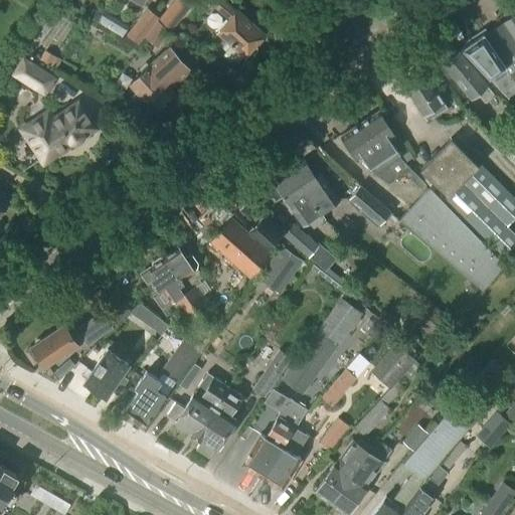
[(171,30),(195,1),(193,0),(176,0),(159,21),(171,30)]
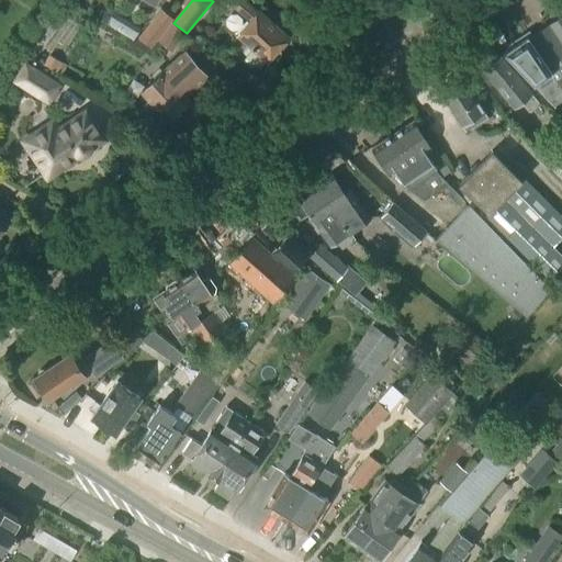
[(258,13),(244,1),(236,10),(250,22),(238,35),(254,48),(247,57),(259,68),(267,59),(268,60),(288,37),(258,12),(258,13)]
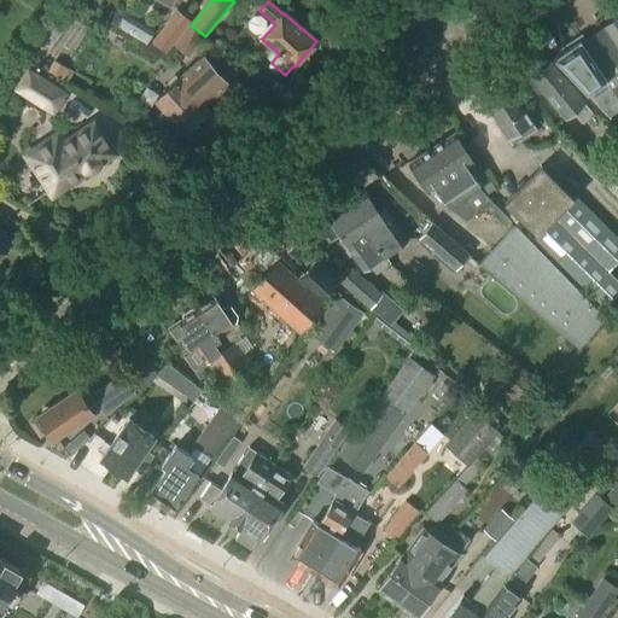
[(165,52),(191,22),(176,10),(151,41),(165,52)]
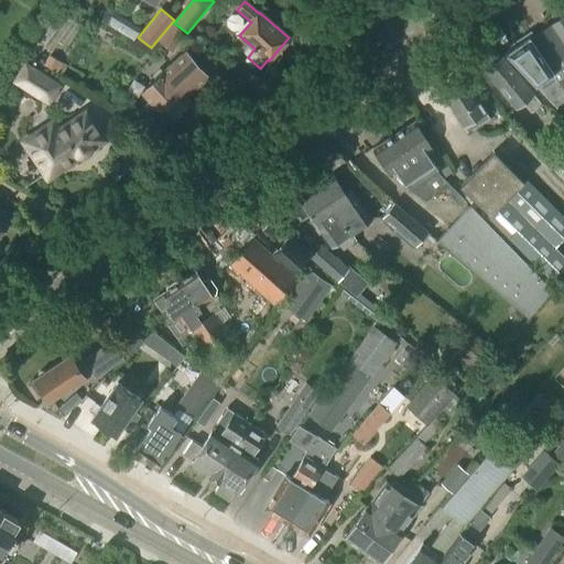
[(107,25),(133,41),(140,29),(114,13),(107,25)]
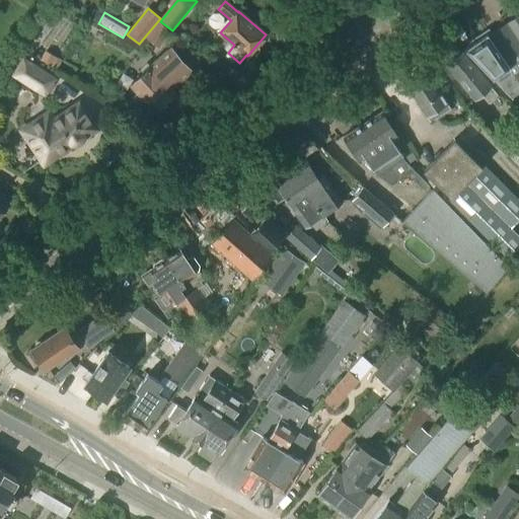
[(518,21),(491,41),(487,34),(486,35),(518,84),(518,21)]
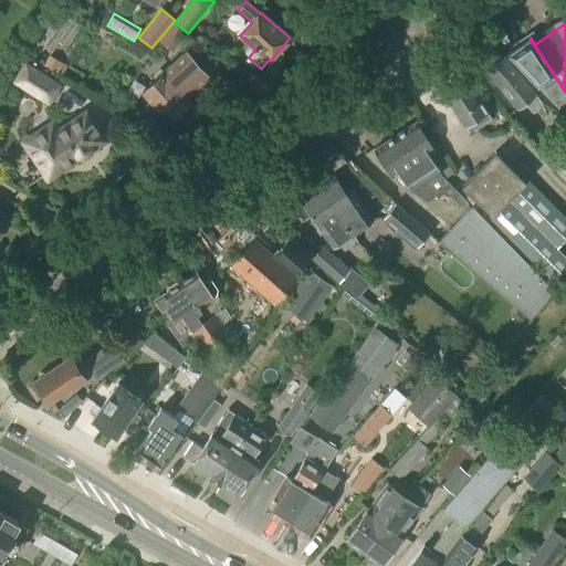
[(173,52),(185,37),(174,27),(161,42),(173,52)]
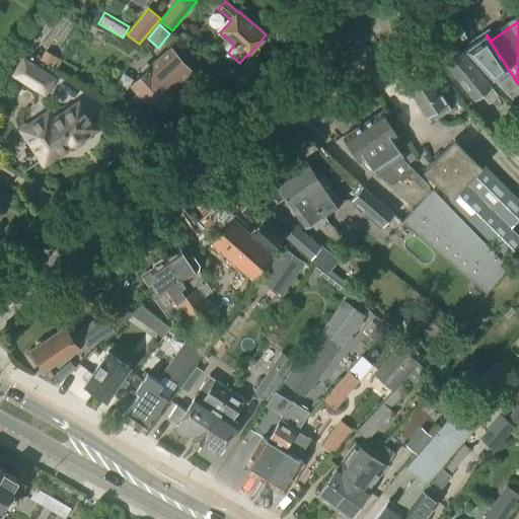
[(509,96),(518,89),(518,84),(486,35),(464,50),(509,96)]
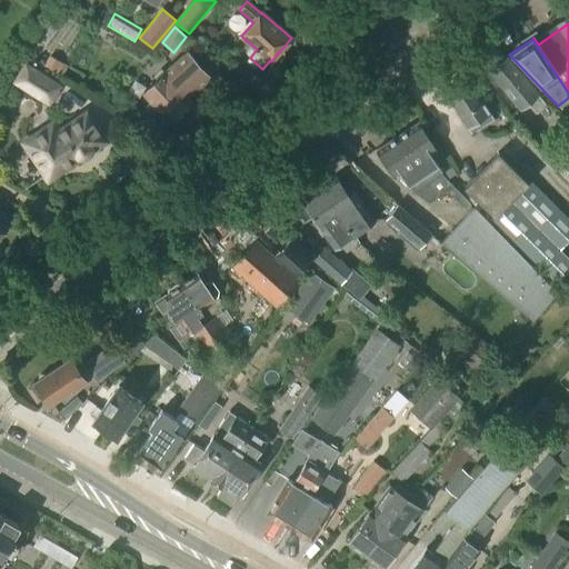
[(176,122),(183,116),(181,109),(191,100),(188,97),(209,77),(188,53),(143,93),(151,102),(143,110),(159,127),(167,120),(168,121),(169,120),(176,122)]
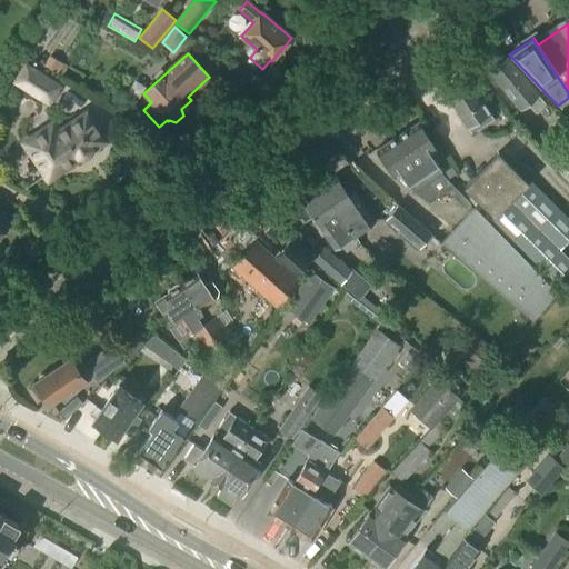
[(61,78),(68,67),(50,56),(43,66),(61,78)]
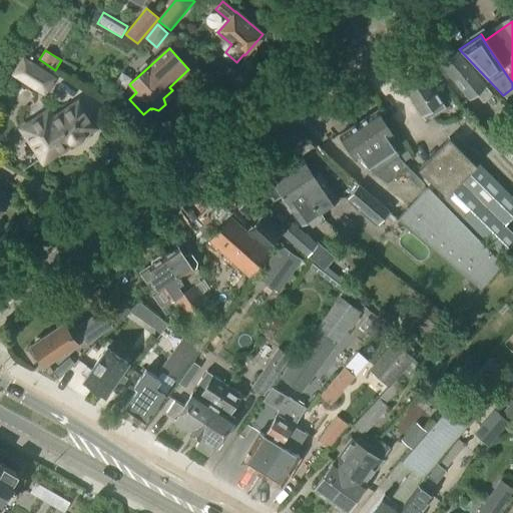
[(492,96),(457,53),(442,65),(469,98),(475,93),(483,103),(492,96)]
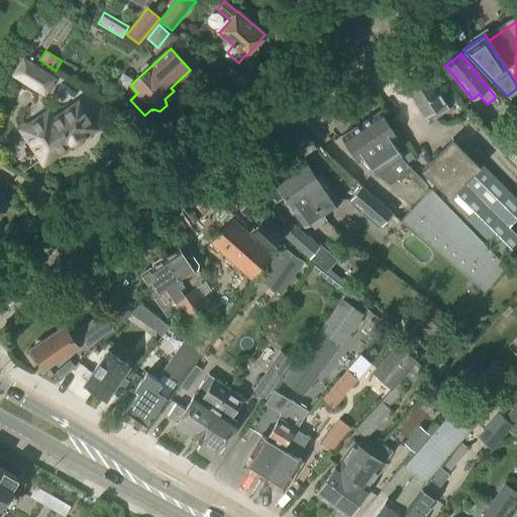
[(58,78),(23,57),(11,76),(45,97),(58,78)]
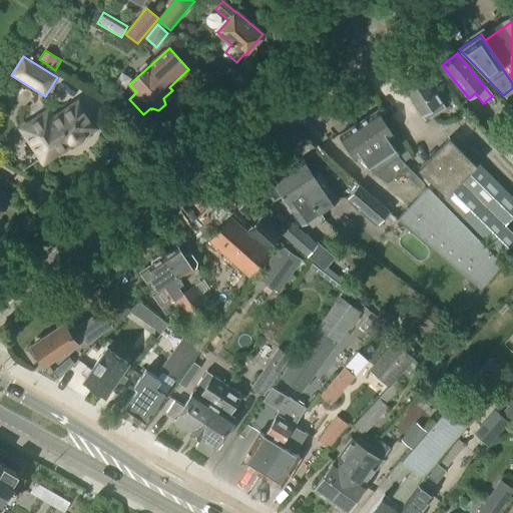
[(425,121),(446,108),(426,78),(406,92),(425,121)]
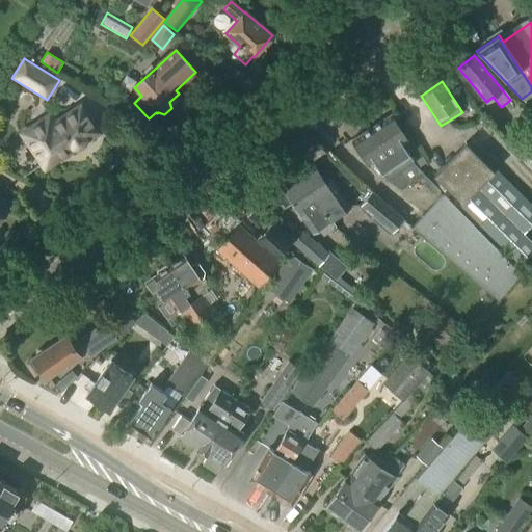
[(46,164),(72,147),(74,147),(76,147),(78,147),(79,145),(81,144),(82,143),(84,142),(85,140),(85,138),(86,137),(95,131),(80,109),(57,125),(51,117),(26,134),(46,164)]
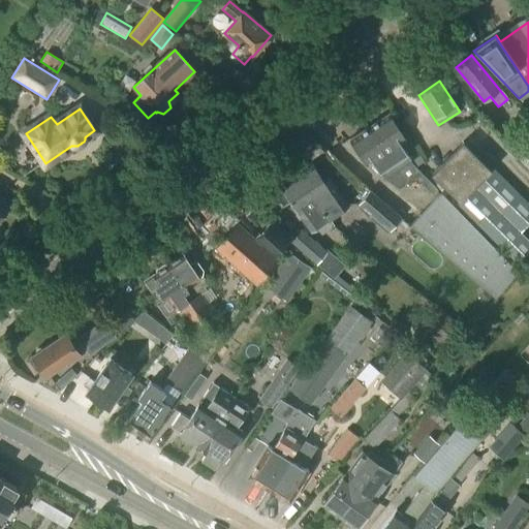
[(399,169),(410,161),(400,145),(405,141),(389,115),(369,128),(399,169)]
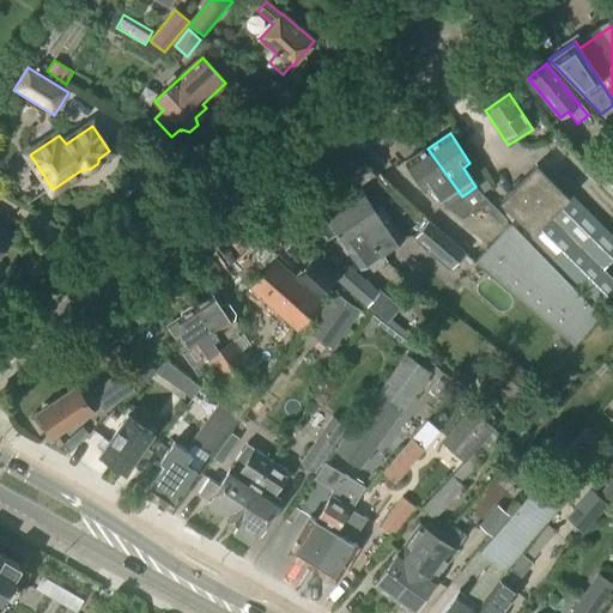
[(612,159),(594,141),(582,153),(612,183),(612,159)]
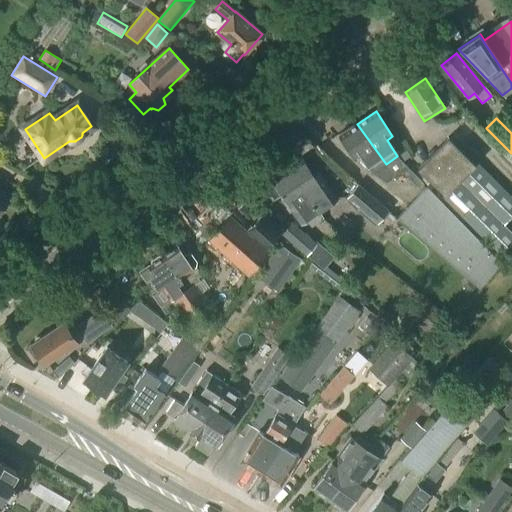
[(386,164),(357,124),(338,136),(355,160),(360,157),(371,174),(386,184),(402,173),(422,191),(397,218),(479,287),(502,264),(397,158),(398,157),(397,156),(386,164)]
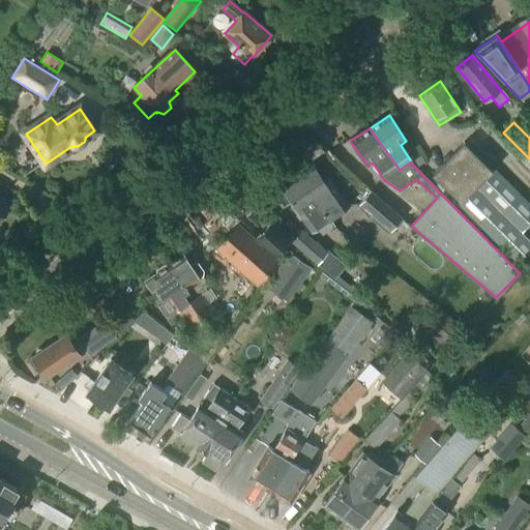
[(491,172),(463,144),(445,162),(470,185),(521,233),(529,223),(529,205),(494,169),(491,172)]
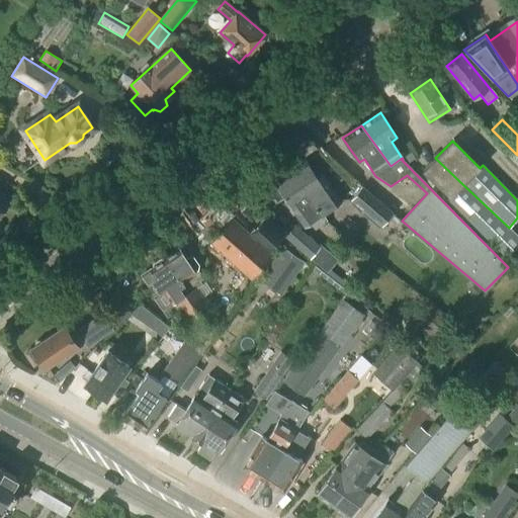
[(502,141),(496,147),(504,155),(510,149),(502,141)]
